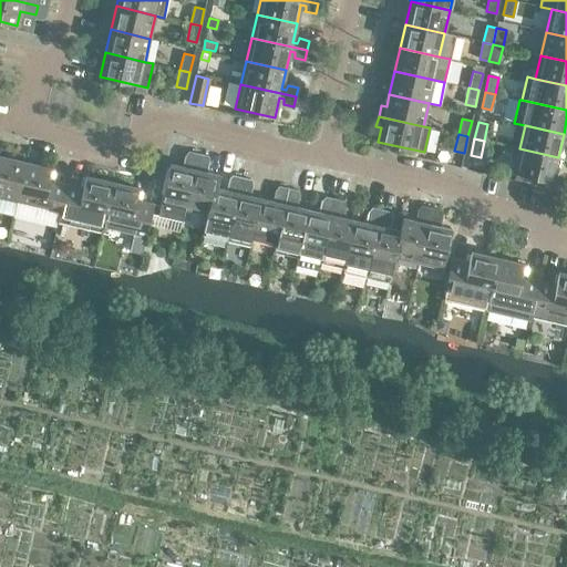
[(553,182),(558,157),(519,148),(514,173),(516,174),(514,181),(526,183),(527,176),(553,182)]
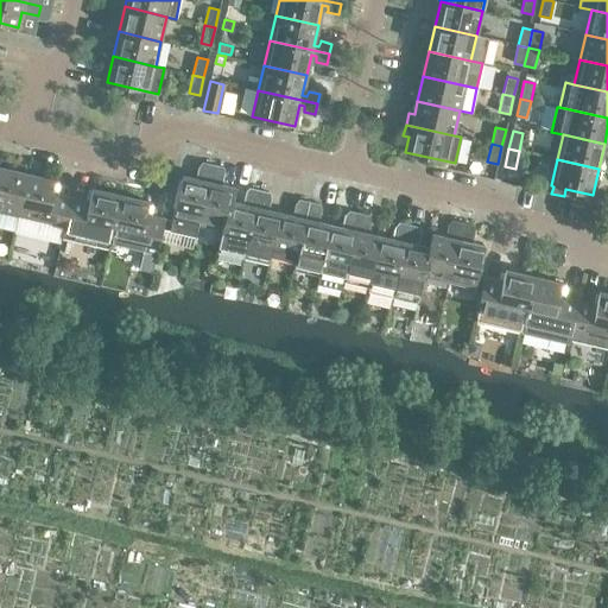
[(195,238),(198,223),(213,165),(202,162),(197,179),(182,176),(169,232),(195,238)]
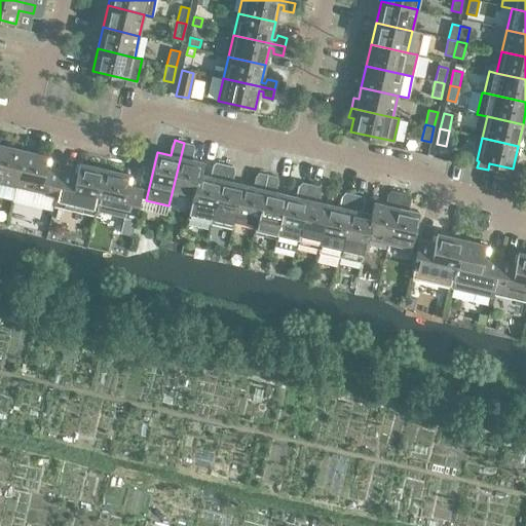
[(192,145),(184,143),(172,193),(192,198),(193,198),(199,175),(200,175),(202,162),(189,159),(192,145)]
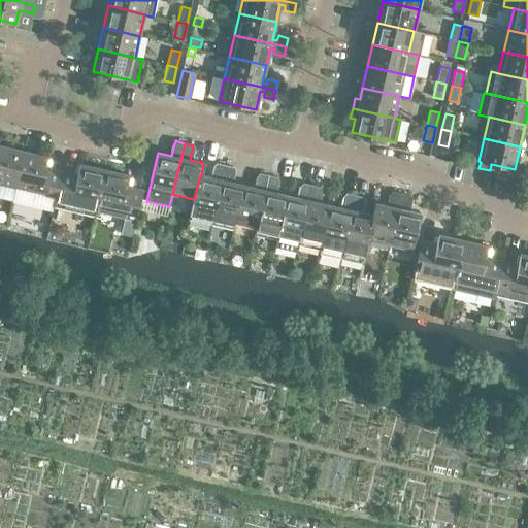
[(0,184),(14,188),(24,151),(0,144),(0,184)]
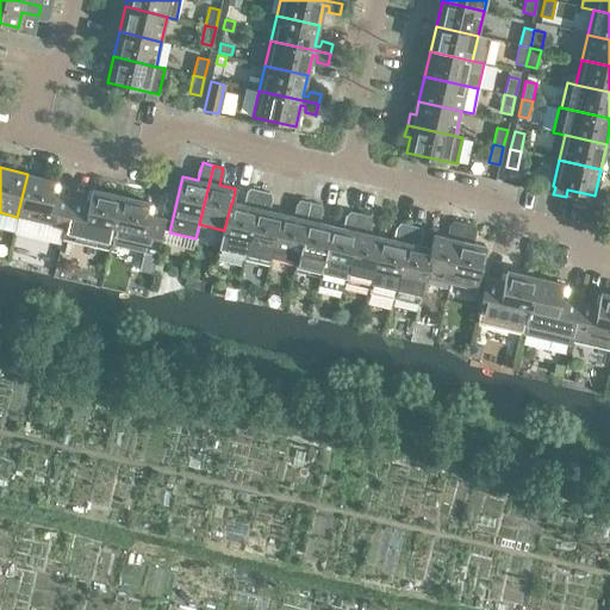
[(63,234),(72,198),(53,194),(56,181),(27,174),(17,217),(51,224),(49,230),(63,234)]
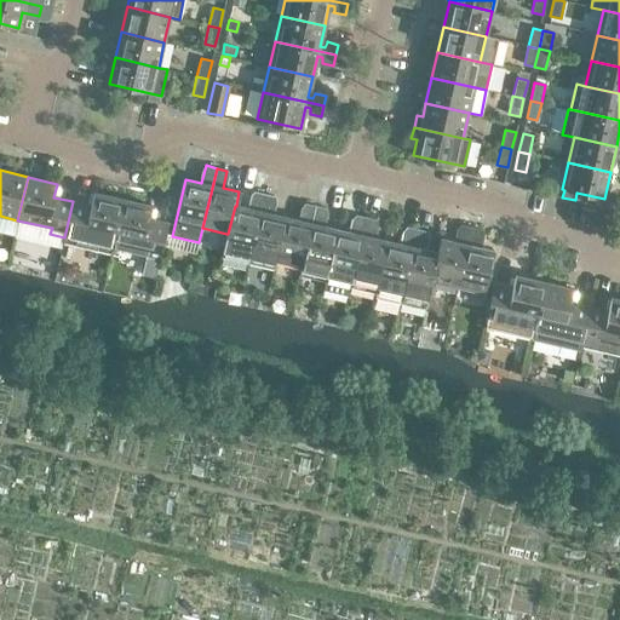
[(248,264),(264,194),(253,191),(250,208),(236,206),(235,206),(228,234),(227,234),(220,258),(248,264)]
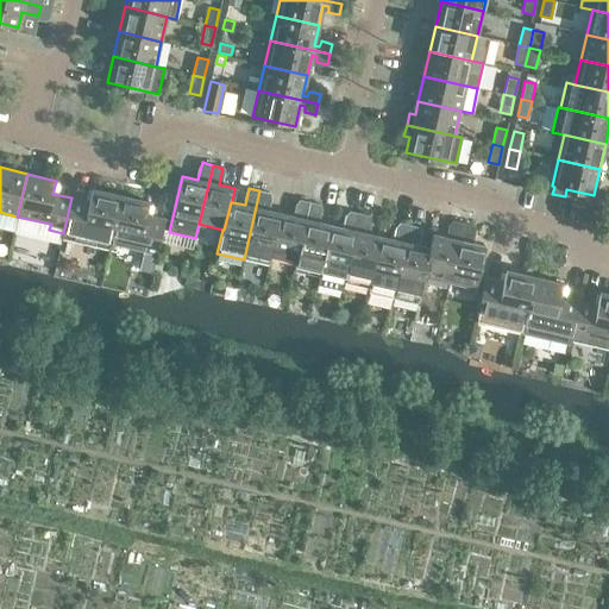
[(108,251),(110,244),(121,196),(92,189),(89,202),(71,198),(63,233),(61,239),(108,251)]
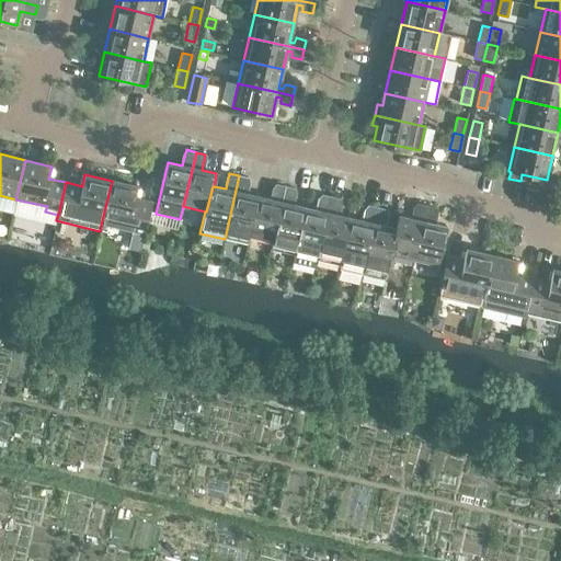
[(249,236),(259,196),(244,193),(249,178),(239,175),(225,239),(248,244),(249,236)]
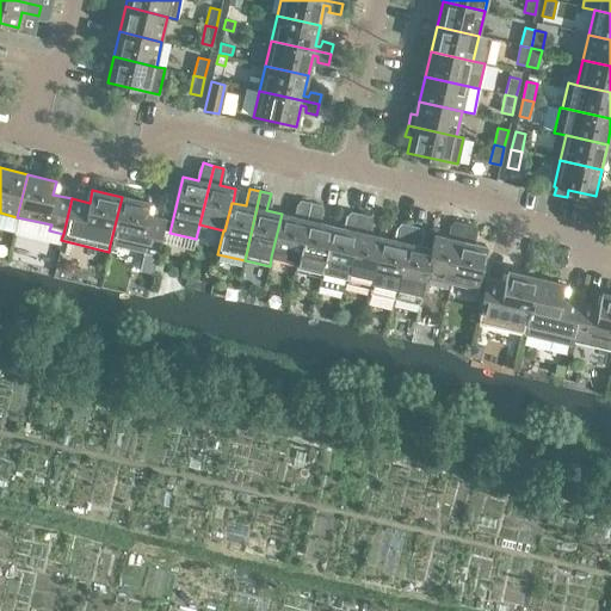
[(150,203),(122,197),(110,245),(158,255),(166,221),(147,216),(150,203)]
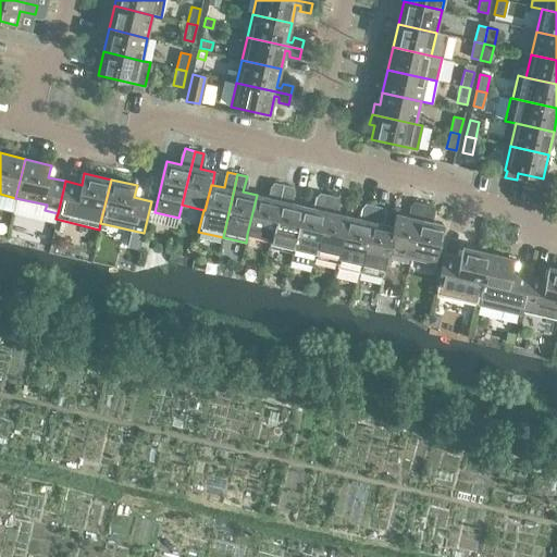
[(270,239),(283,185),(273,183),(270,198),(257,195),(247,234),(270,239)]
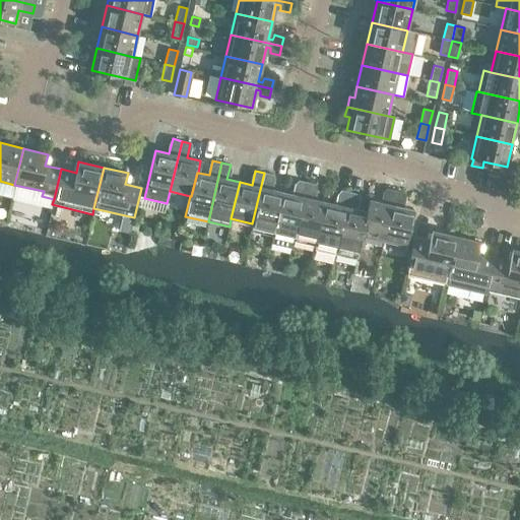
[(272,236),(282,192),(269,189),(273,175),(264,173),(252,223),(251,231),(272,236)]
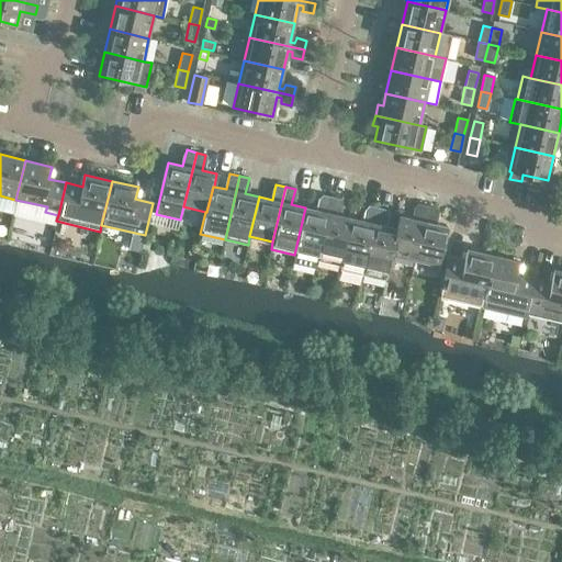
[(315,269),(317,260),(332,198),(322,194),(318,211),(305,208),(294,255),(292,263),(315,269)]
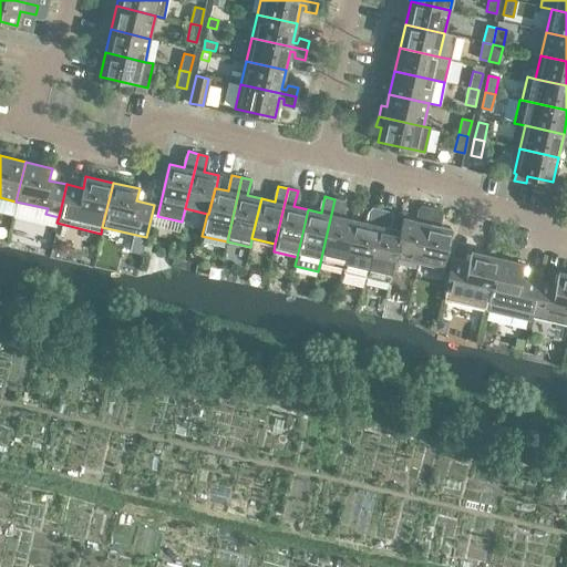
[(343,268),(354,220),(341,217),(344,202),(334,199),(320,263),(343,268)]
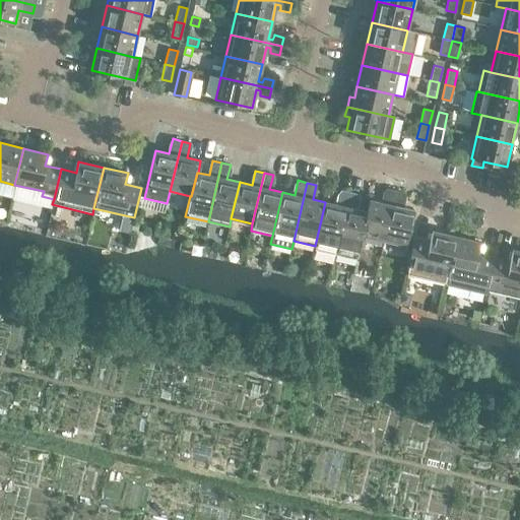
[(384,241),(395,190),(386,188),(383,203),(369,200),(367,211),(368,212),(362,236),(364,237),(384,241)]
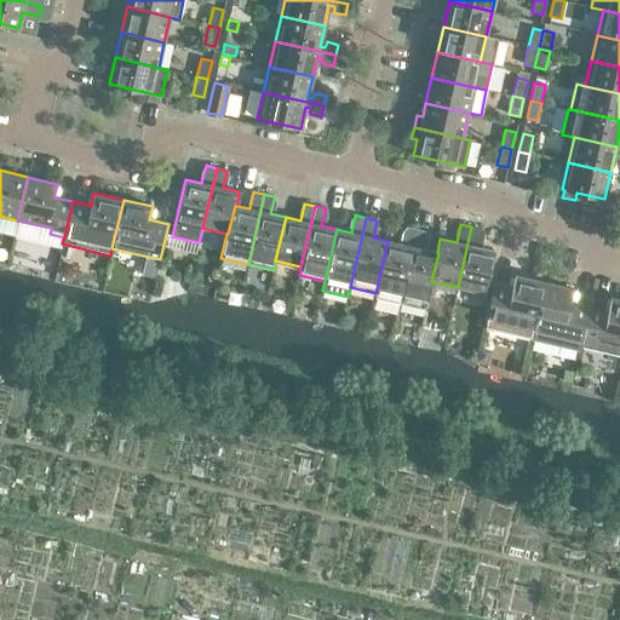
[(400,303),(417,229),(407,227),(402,245),(388,241),(375,293),(374,298),(400,303)]
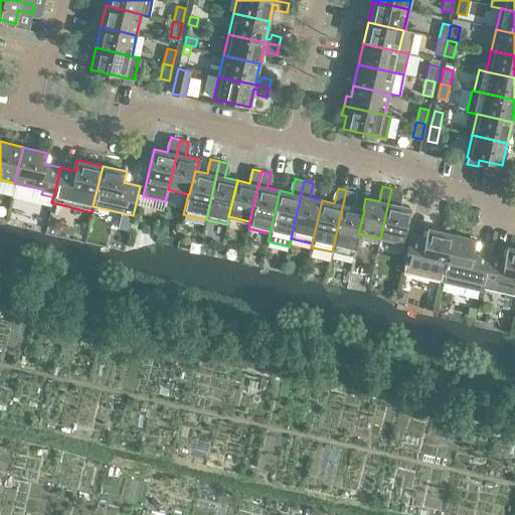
[(400,190),(391,188),(380,238),(402,243),(410,208),(396,205),(400,190)]
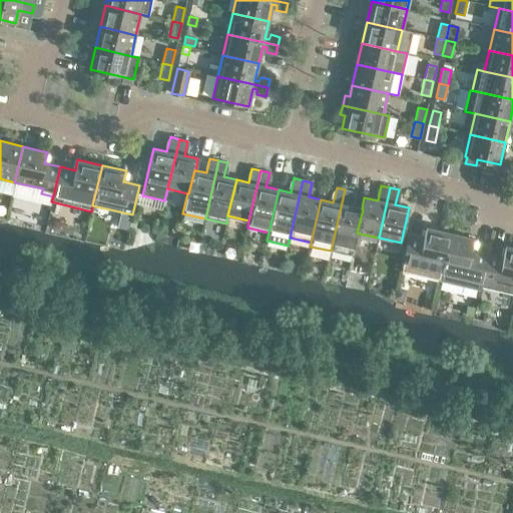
[(363,209),(362,208),(351,206),(354,191),(345,189),(331,250),(352,255),(355,244),(356,244),(359,233),(357,232),(363,209)]
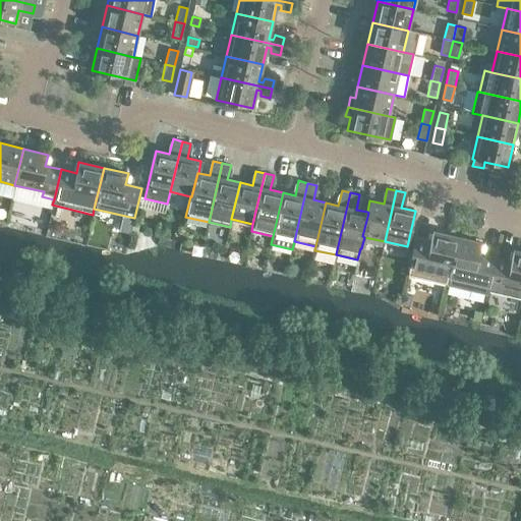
[(130,235),(133,222),(133,221),(125,219),(122,233),(130,235)]
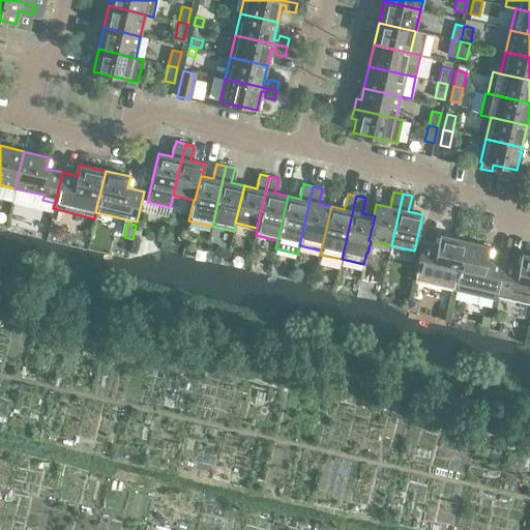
[(457,277),(465,241),(440,235),(438,246),(421,243),(413,281),(454,290),(457,277)]
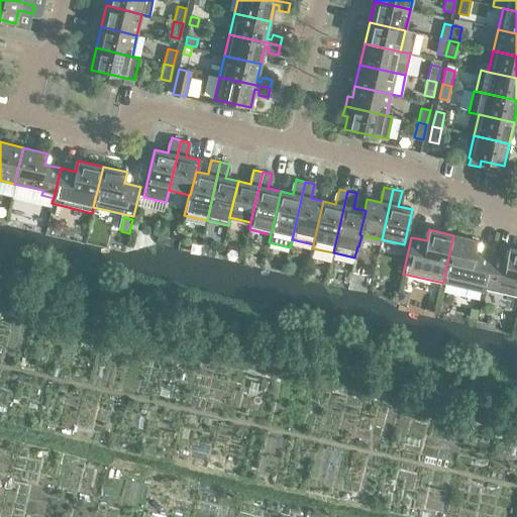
[(485,285),(491,255),(476,252),(479,241),(453,235),(445,271),(474,278),(473,283),(485,285)]
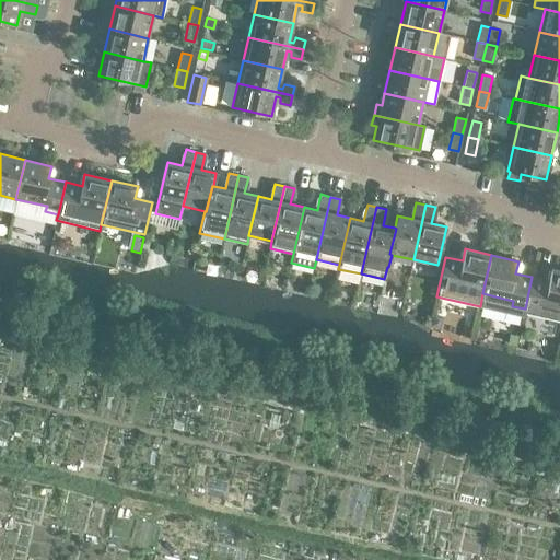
[(559,321),(559,270),(551,269),(549,281),(532,277),(525,308),(524,312),(559,321)]
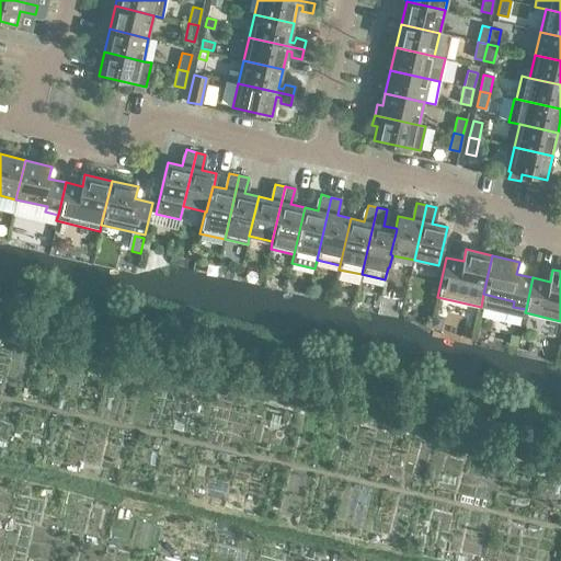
[(434,315),(432,328),(441,330),(443,317),(434,315)]
